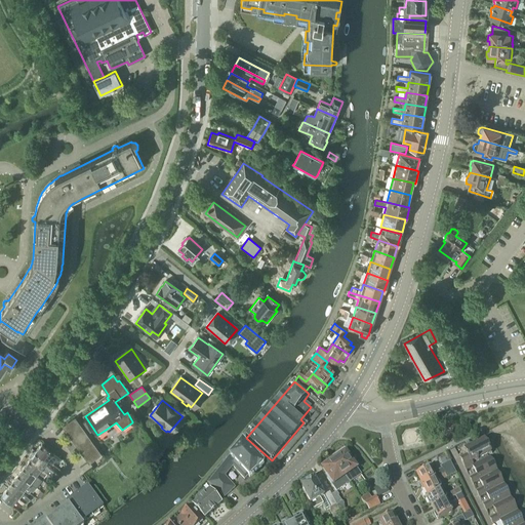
[(88,463),(99,456),(75,419),(64,428),(67,433),(88,463)]
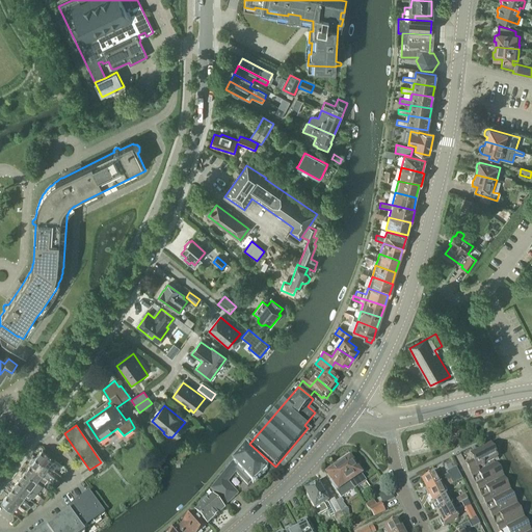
[(494,463),(498,461),(490,447),(471,457),(474,463),(467,467),(472,478),(476,476),(474,472),(487,464),(489,469),(497,466),(496,463),(495,464),(494,463)]
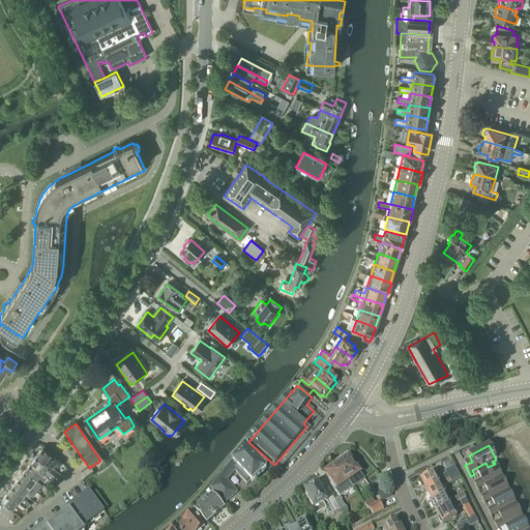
[(267,469),(252,452),(245,446),(232,462),(238,467),(234,471),(238,475),(239,474),(242,477),(242,479),(246,484),(248,481),(249,482),(249,483),(251,483),(258,476),(259,476),(267,469)]
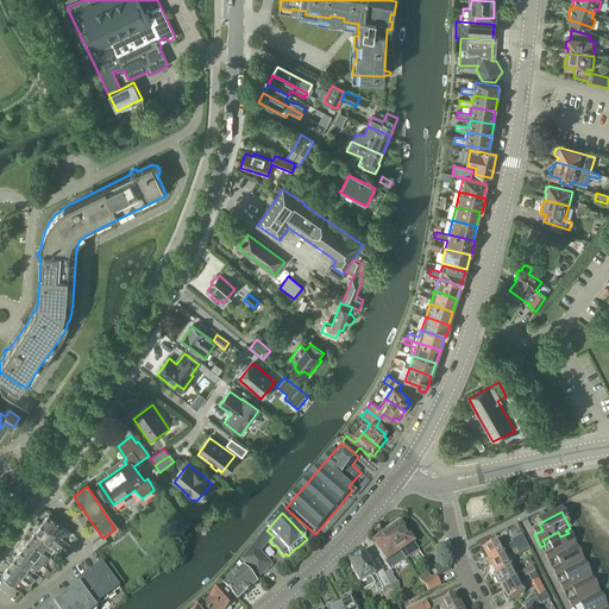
[(49,515),(42,525),(55,534),(61,539),(64,534),(67,537),(68,537),(70,533),(49,515)]
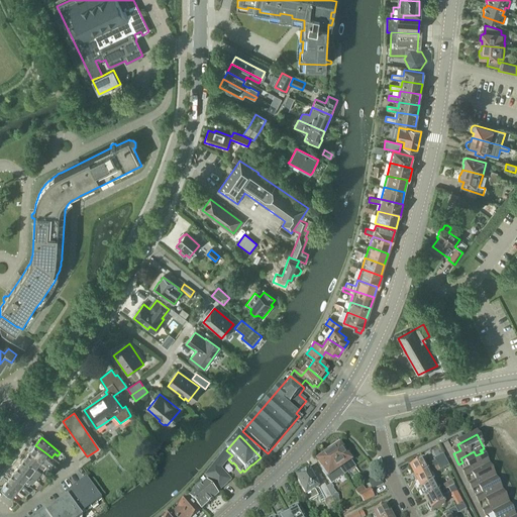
[(44,456),(46,453),(35,445),(30,452),(47,466),(55,472),(58,468),(44,456)]
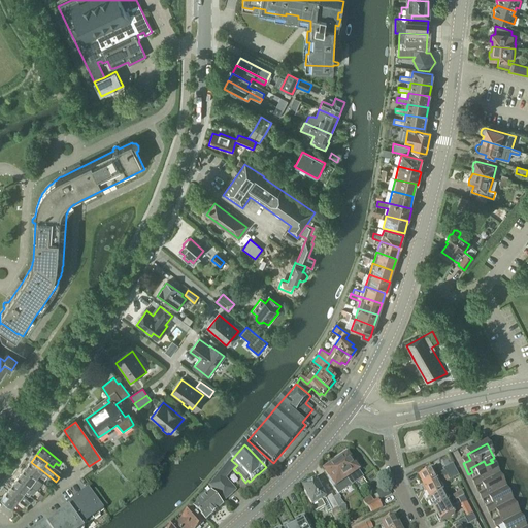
[(339,462),(335,464),(351,486),(355,483),(354,482),(361,476),(358,471),(361,468),(357,463),(354,465),(348,456),(347,457),(345,457),(344,456),(342,456),(341,457),(340,458),(339,459),(339,460),(339,462)]
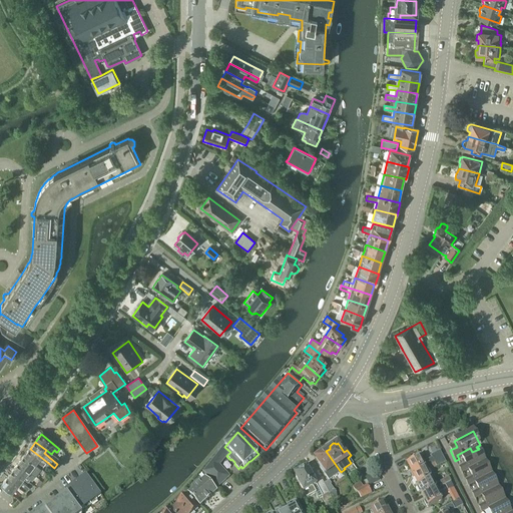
[(228,477),(218,466),(226,456),(230,452),(224,447),(222,449),(222,450),(203,473),(215,486),(217,488),(228,477)]
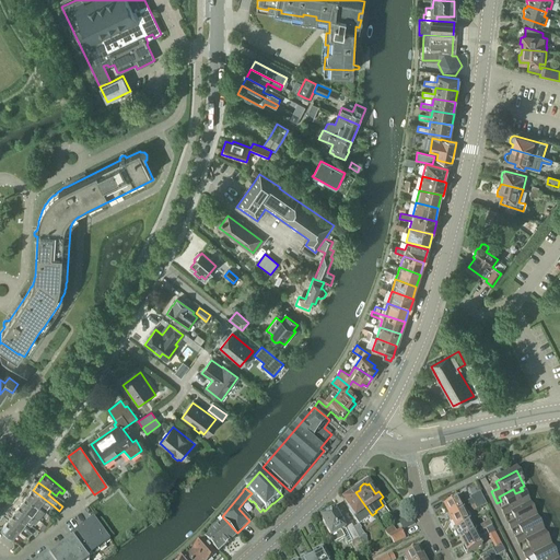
[(529,504),(523,490),(515,493),(513,489),(499,497),(501,501),(502,500),(506,509),(501,512),(504,517),(510,514),(529,504)]
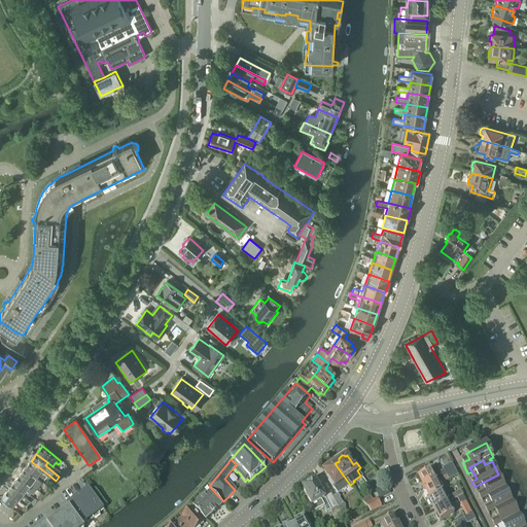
[(45,479),(48,475),(31,461),(25,468),(36,478),(39,473),(45,479)]
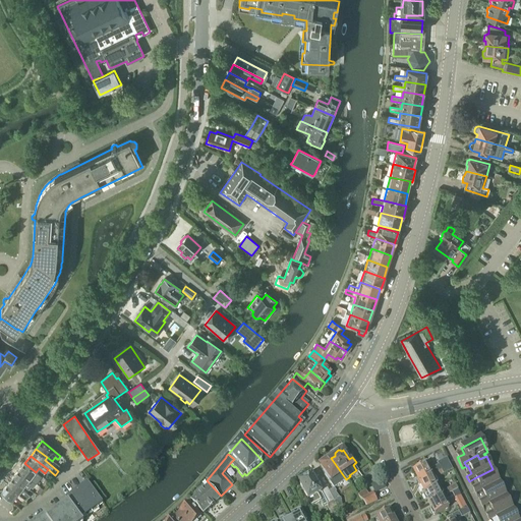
[(321,466),(320,466),(326,475),(325,476),(334,489),(329,493),(336,506),(337,508),(338,510),(342,508),(341,499),(340,499),(336,494),(337,493),(334,488),(347,480),(346,479),(331,458),(328,461),(327,461),(326,460),(324,460),(322,461),(322,462),(321,463),(321,464),(321,466)]
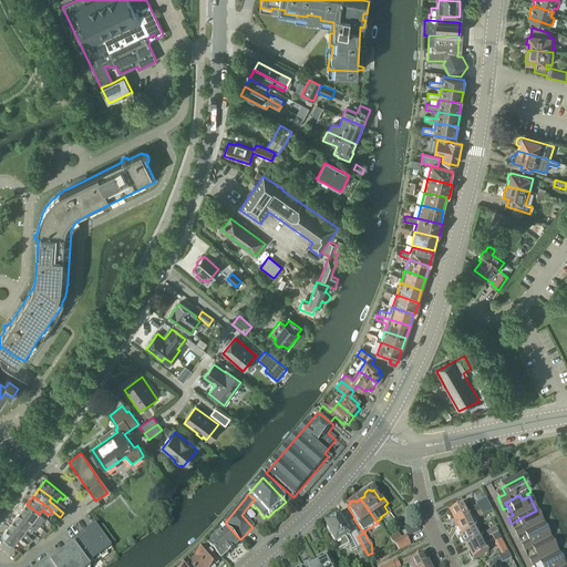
[(454,507),(447,509),(450,514),(450,516),(450,517),(452,522),(453,521),(455,526),(470,518),(474,516),(480,514),(490,508),(486,501),(475,505),(476,507),(466,512),(464,507),(456,511),(454,507)]
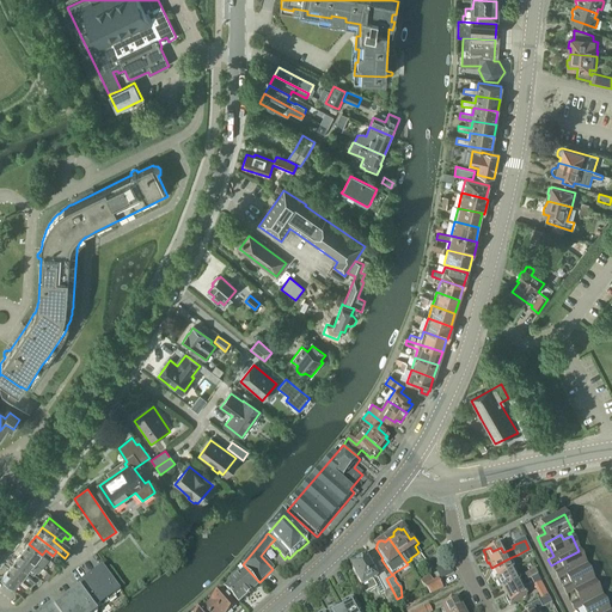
[(29,544),(22,552),(42,568),(49,560),(42,555),(29,544)]
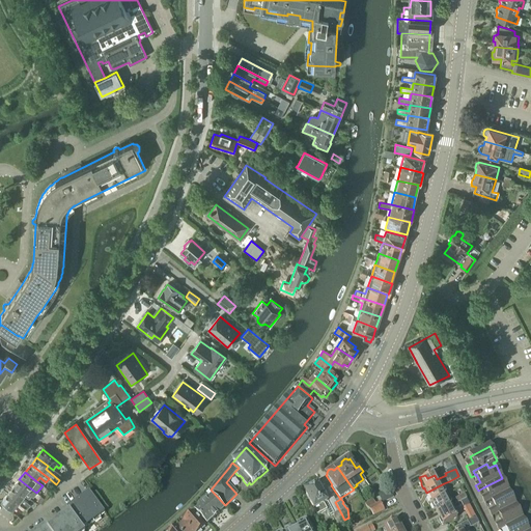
[(458,476),(449,481),(451,485),(460,480),(458,476)]
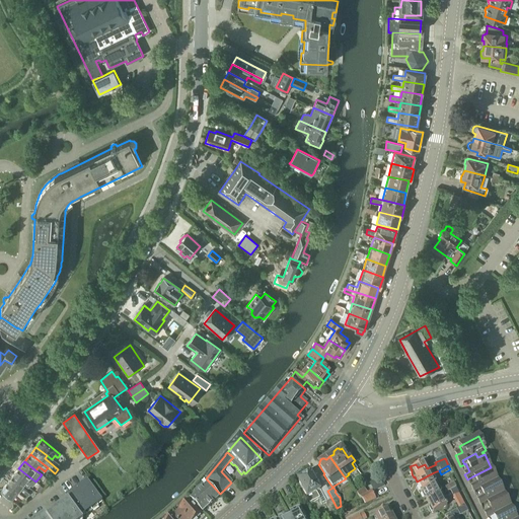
[(473,493),(479,490),(498,480),(491,467),(472,476),(476,485),(470,488),(473,493)]
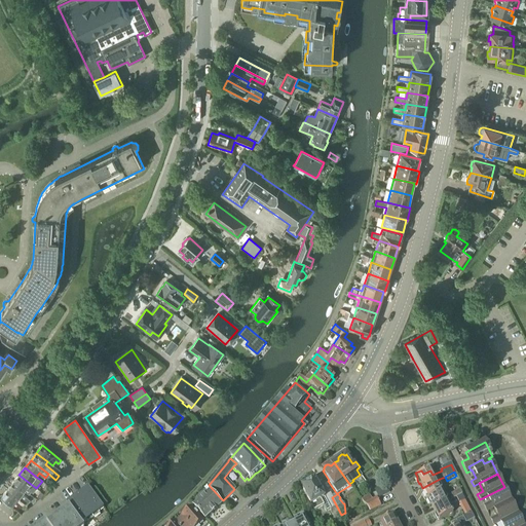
[(19,475),(13,482),(25,491),(29,494),(31,491),(33,492),(36,488),(19,475)]
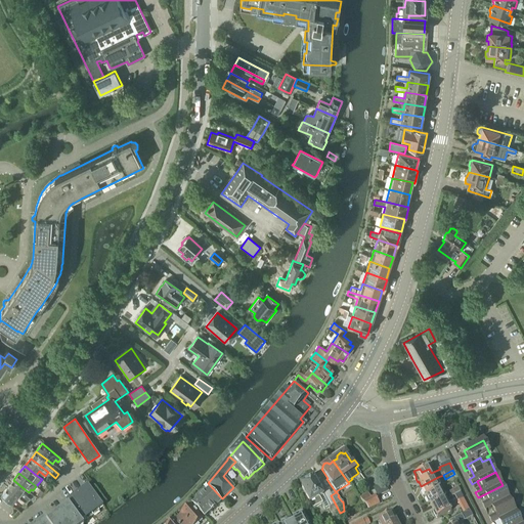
[(434,479),(421,486),(424,491),(423,492),(425,496),(426,495),(427,497),(440,490),(444,488),(440,481),(438,477),(434,479)]
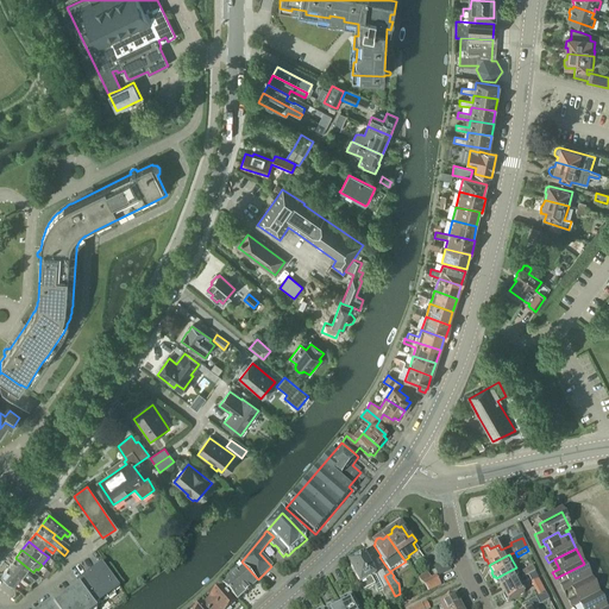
[(351,564),(351,567),(364,592),(374,586),(377,594),(383,590),(385,595),(387,597),(394,594),(393,591),(384,576),(383,576),(382,572),(375,576),(365,559),(364,557),(351,564)]
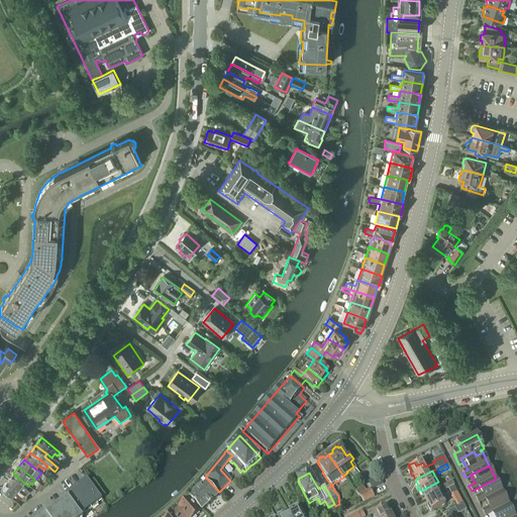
[(24,483),(13,474),(7,482),(24,495),(26,496),(29,492),(21,486),(24,483)]
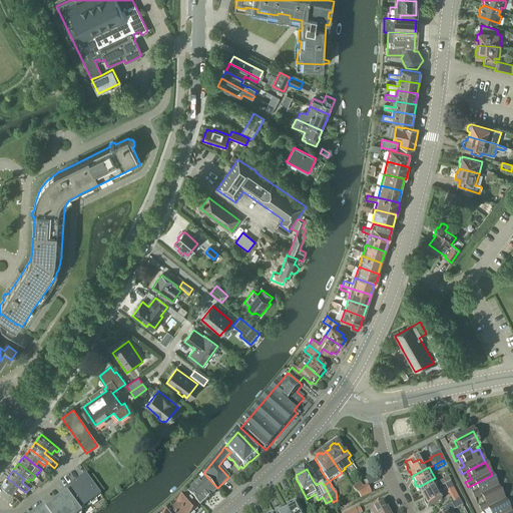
[(480,497),(498,488),(492,475),(474,484),(478,492),(472,495),(475,500),(480,497)]
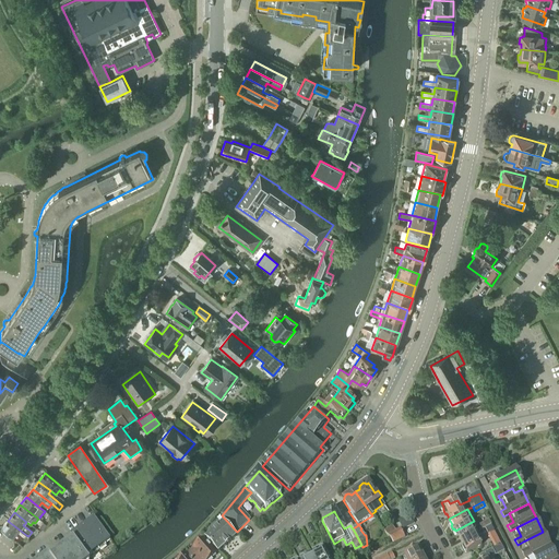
[(110,542),(94,519),(70,536),(72,539),(86,558),(87,558),(110,542)]
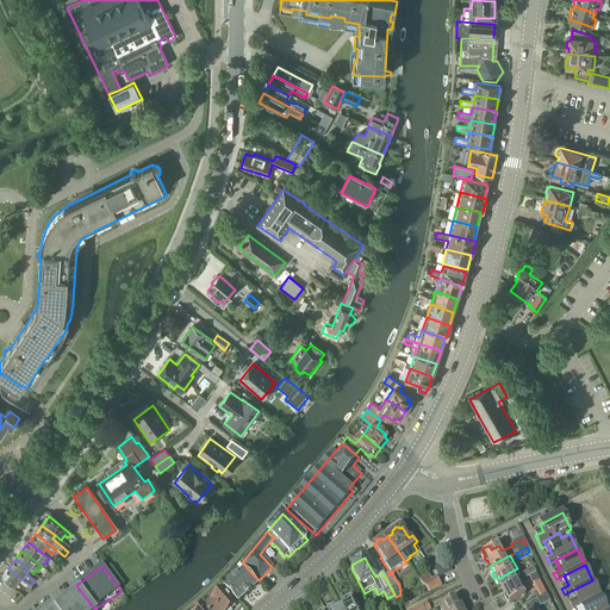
[(25,589),(29,584),(8,568),(1,578),(14,587),(18,583),(25,589)]
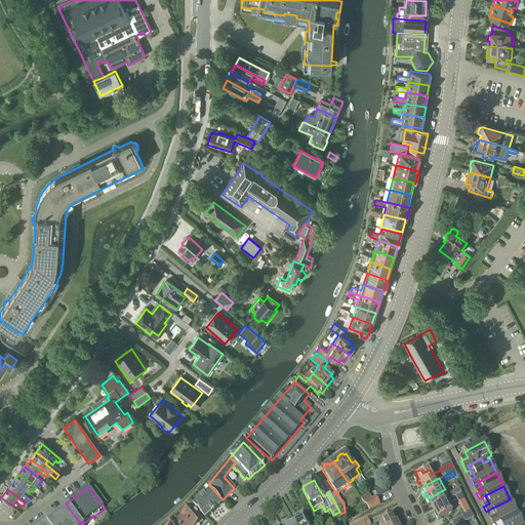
[(458,489),(450,494),(452,498),(455,497),(461,494),(458,489)]
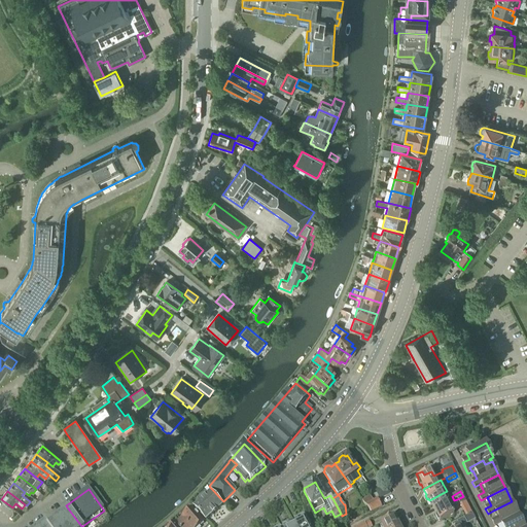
[(210,493),(194,507),(195,508),(202,516),(201,517),(206,522),(222,506),(218,502),(221,499),(214,492),(212,494),(210,492),(210,493)]
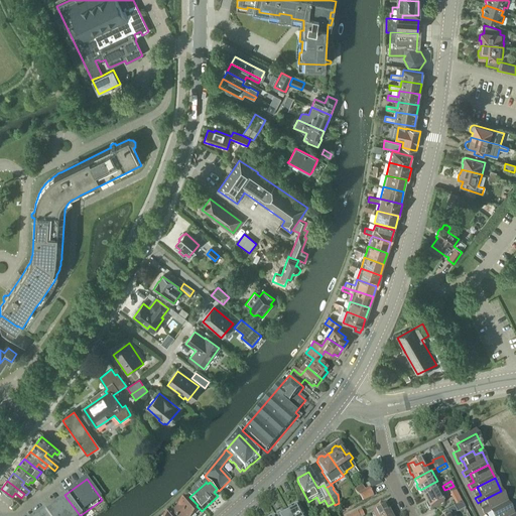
[(425,500),(438,494),(433,483),(420,490),(420,491),(419,492),(422,496),(423,495),(425,500)]
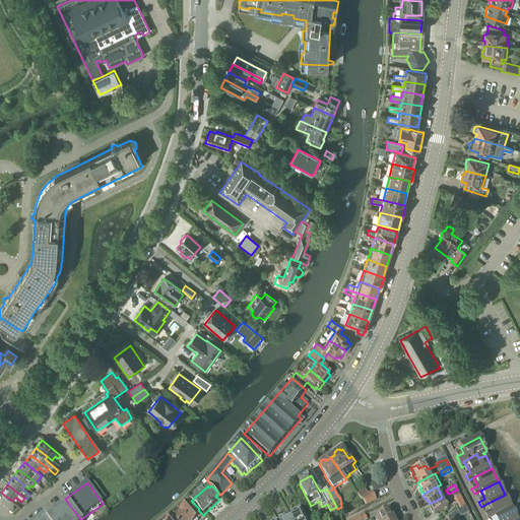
[(457,490),(451,493),(453,498),(459,495),(457,490)]
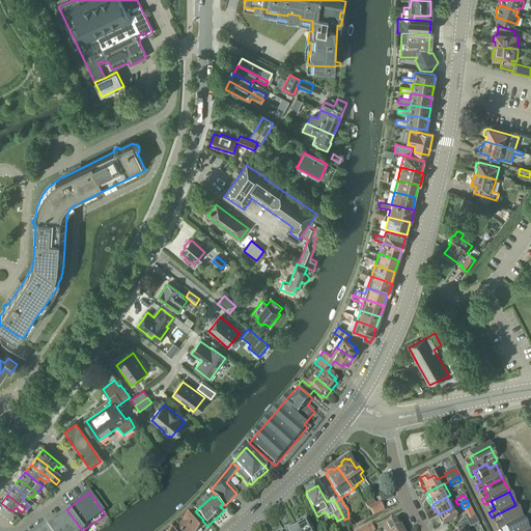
[(371,502),(365,506),(373,518),(380,514),(384,511),(380,503),(374,506),(371,502)]
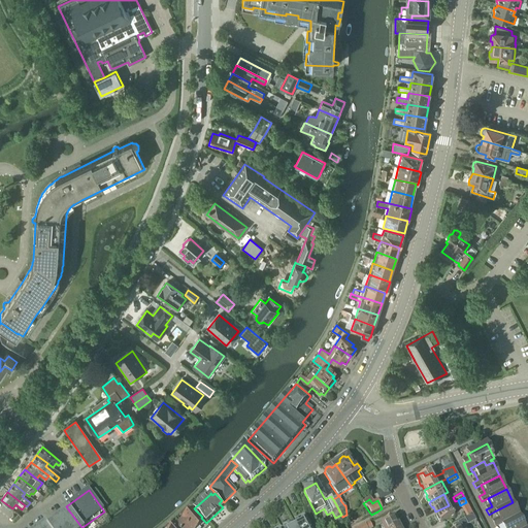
[(520,516),(513,502),(494,512),(498,520),(493,523),(495,527),(501,525),(520,516)]
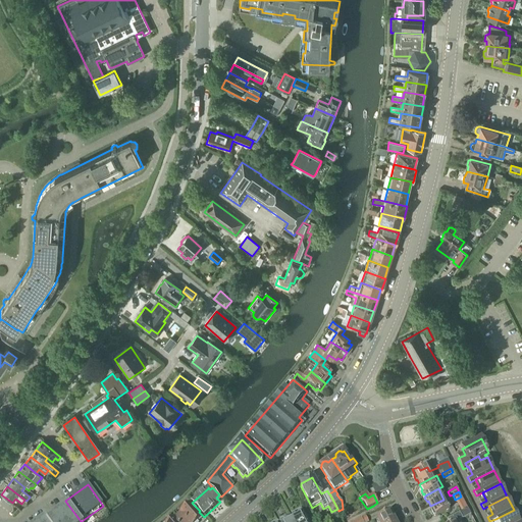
[(444,500),(430,506),(433,511),(432,512),(434,516),(435,515),(436,517),(450,510),(444,500)]
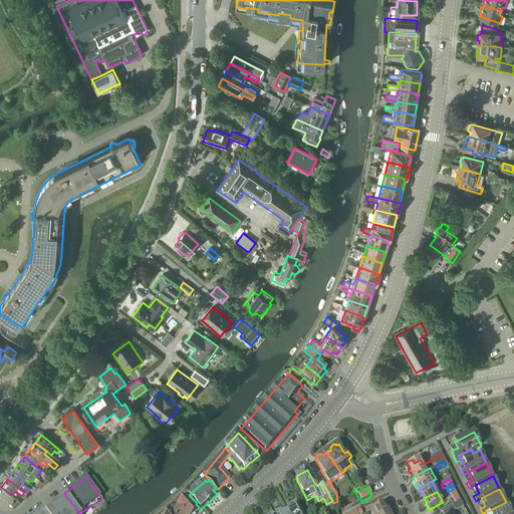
[(79,513),(66,496),(45,511),(47,513),(79,513),(80,513),(79,513)]
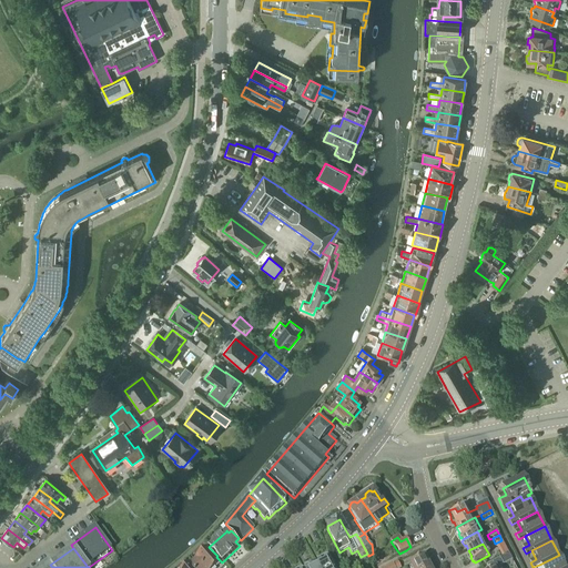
[(214,559),(216,557),(217,556),(210,548),(208,550),(206,550),(192,563),(198,567),(214,567),(219,565),(214,559)]
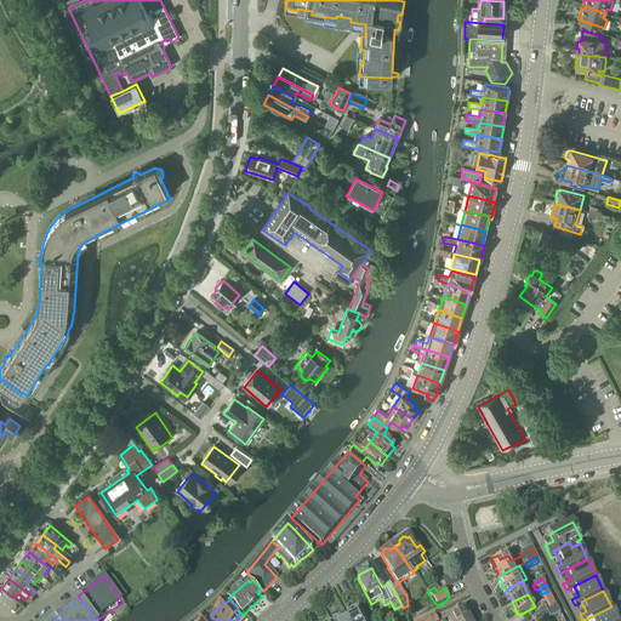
[(545,620),(560,613),(557,607),(533,620),(545,620)]
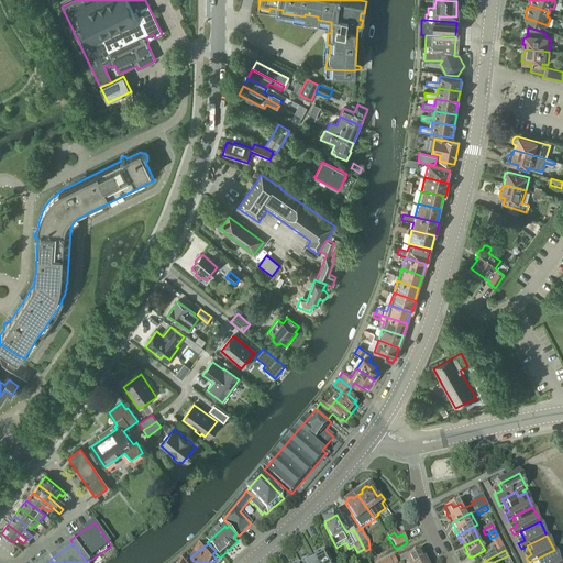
[(561,562),(554,550),(534,560),(536,562),(561,562)]
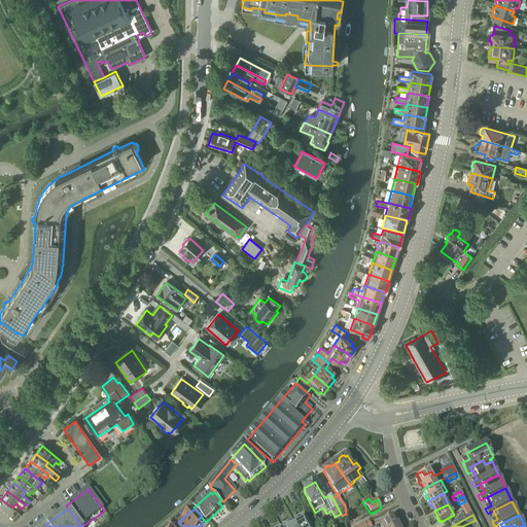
[(382,526),(399,526),(394,517),(381,524),(382,526)]
